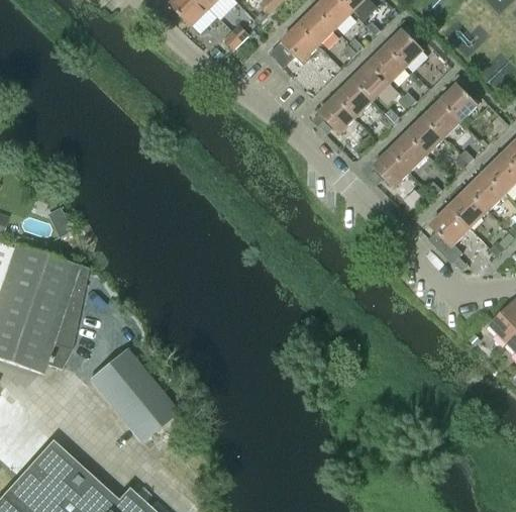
[(191,24),(208,6),(203,0),(171,0),(169,2),(191,24)]
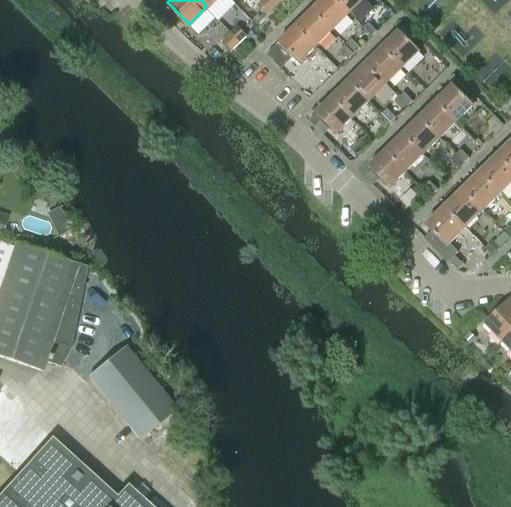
[(265,12),(273,4),(269,0),(259,0),(256,3),(265,12)]
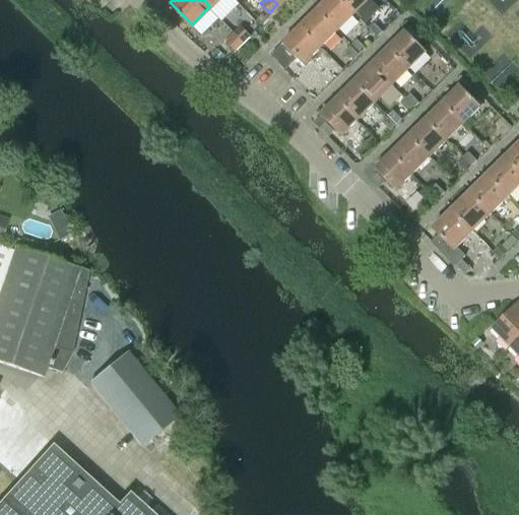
[(322,0),(317,6),(337,25),(354,7),(346,0),(322,0)]
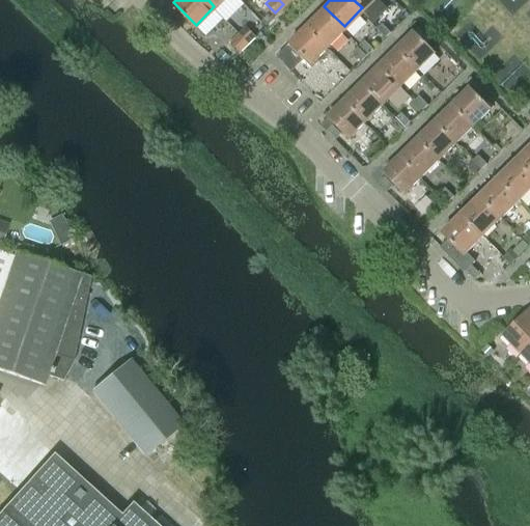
[(305,24),(326,45),(344,26),(324,6),(305,24)]
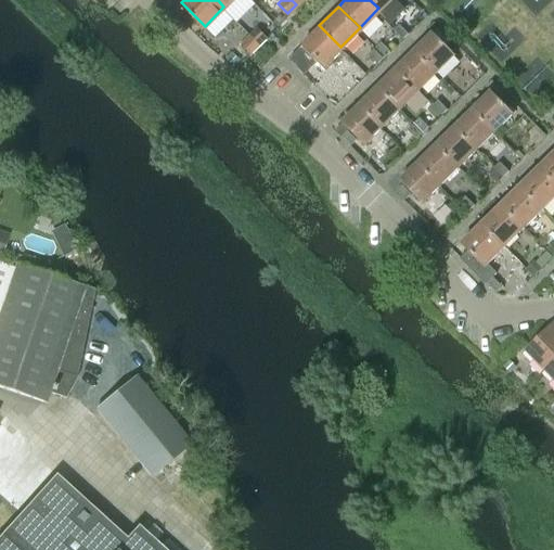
[(391,26),(401,36),(407,30),(398,21),(391,26)]
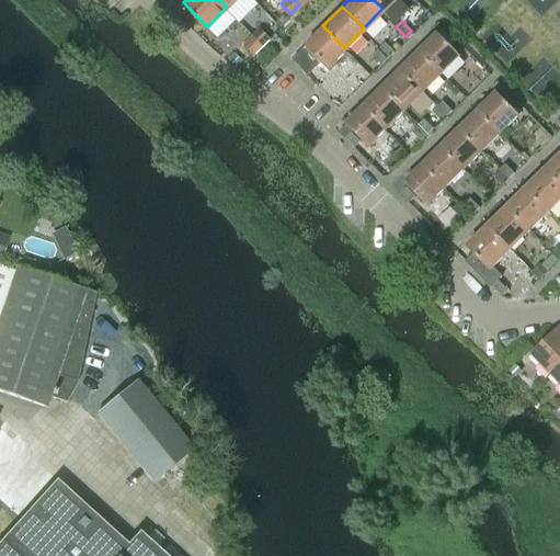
[(251,33),(261,43),(270,35),(260,24),(251,33)]
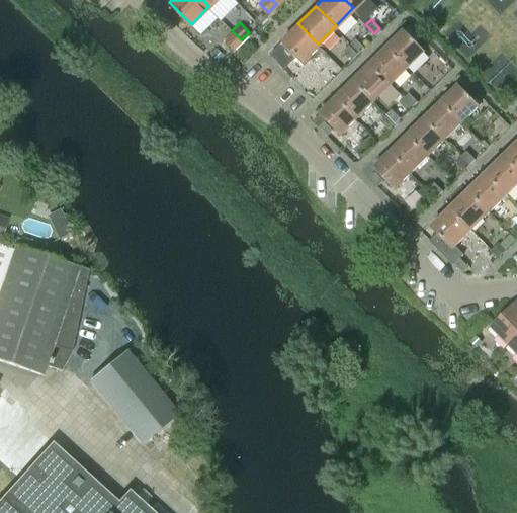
[(297,23),(269,52),(283,66),(294,54),(300,60),(318,44),(297,23)]
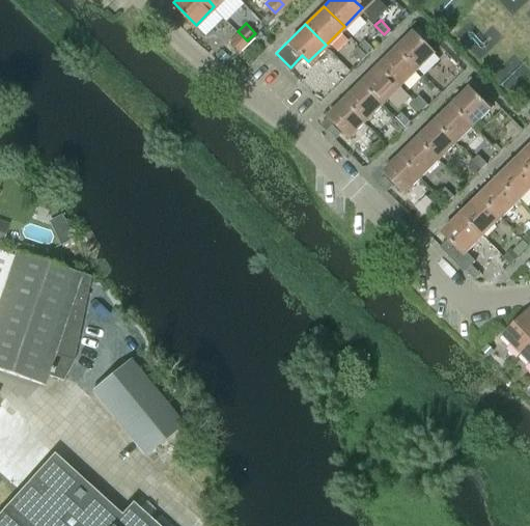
[(399,42),(395,46),(417,67),(421,62),(435,50),(424,39),(413,28),(399,42)]
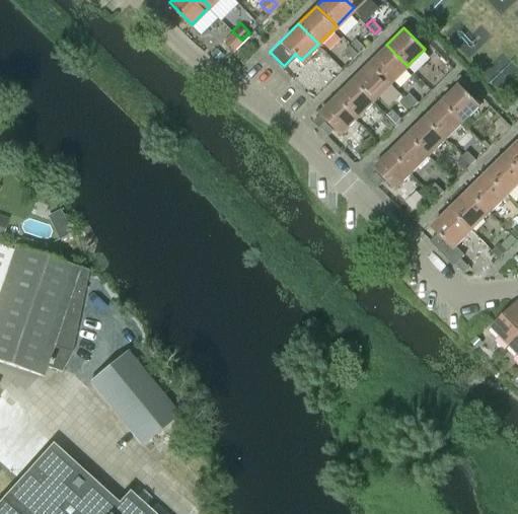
[(224,38),(232,47),(233,48),(241,40),(232,30),(224,38)]
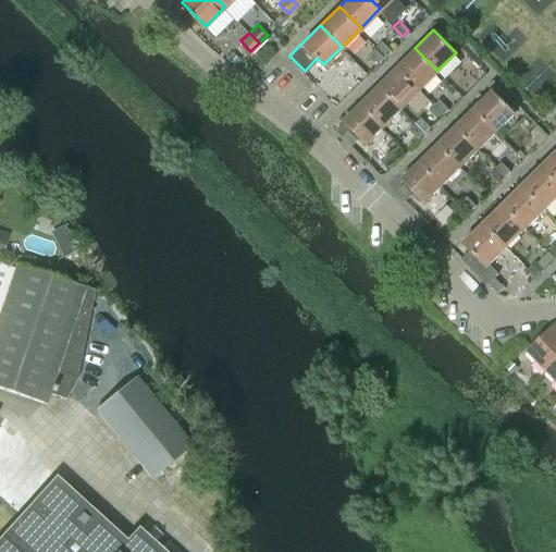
[(375,45),(384,53),(390,48),(381,39),(375,45)]
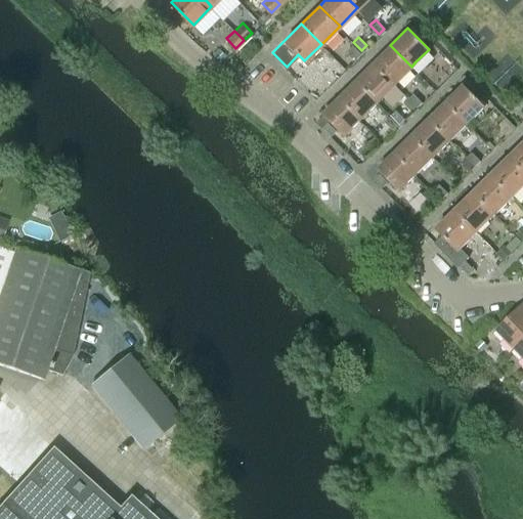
[(346,48),(355,56),(359,52),(351,43),(346,48)]
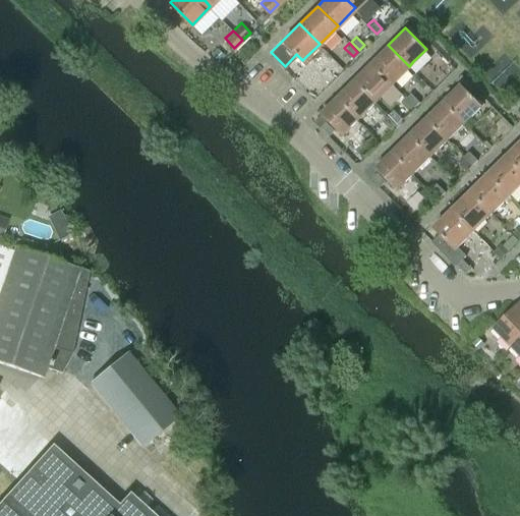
[(379,54),(371,61),(392,82),(399,75),(409,66),(388,45),(379,54)]
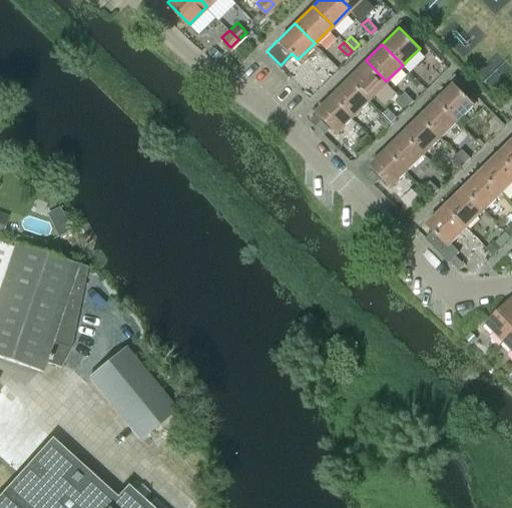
[(359,67),(349,76),(369,97),(375,92),(380,87),(386,81),(366,60),(359,67)]
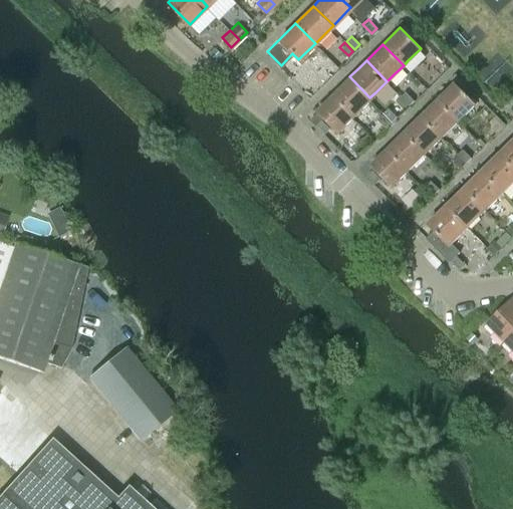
[(346,80),(332,93),(353,114),(366,101),(369,97),(349,76),(346,80)]
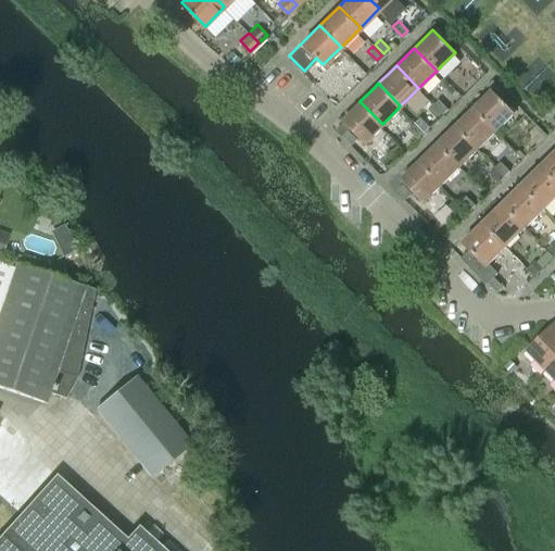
[(501,85),(494,91),(503,101),(504,101),(509,96),(509,95),(501,85)]
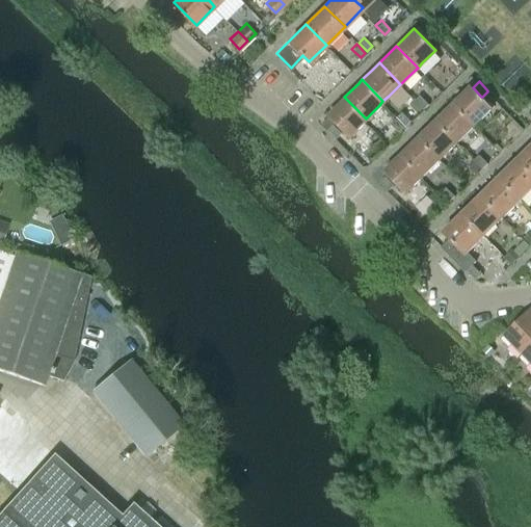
[(470,84),(452,101),(474,124),(492,106),(481,97),(473,87),(470,84)]
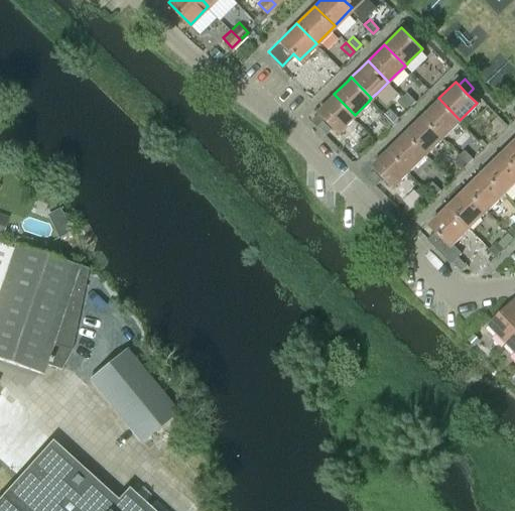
[(400,95),(409,104),(414,99),(405,90),(400,95)]
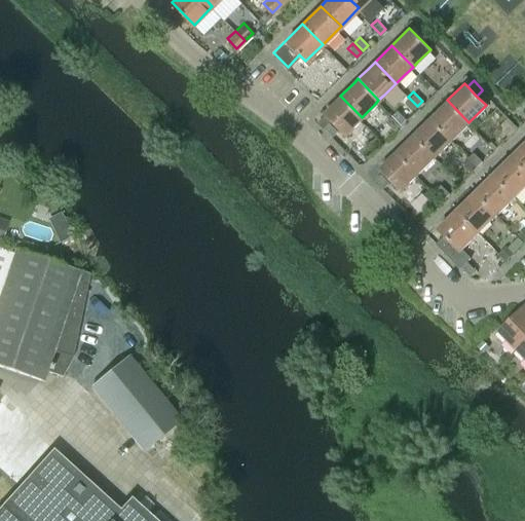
[(339,97),(323,112),(329,119),(344,134),(360,118),(362,117),(340,96),(339,97)]
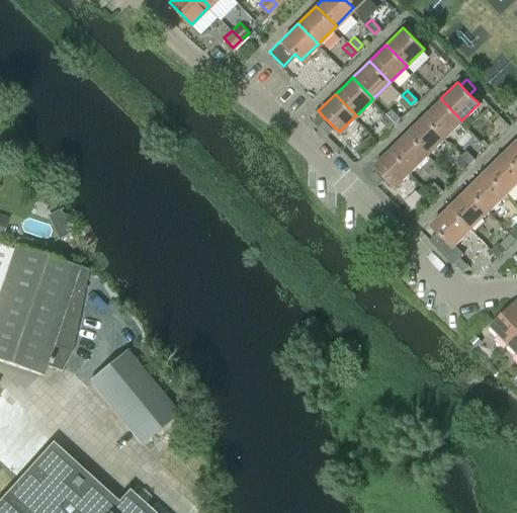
[(437,102),(423,115),(444,137),(457,123),(461,120),(440,98),(437,102)]
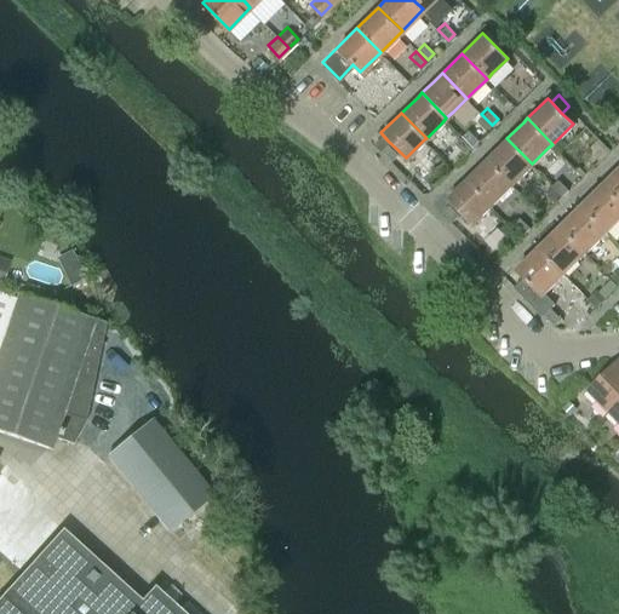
[(460,133),(471,144),(477,137),(468,126),(460,133)]
